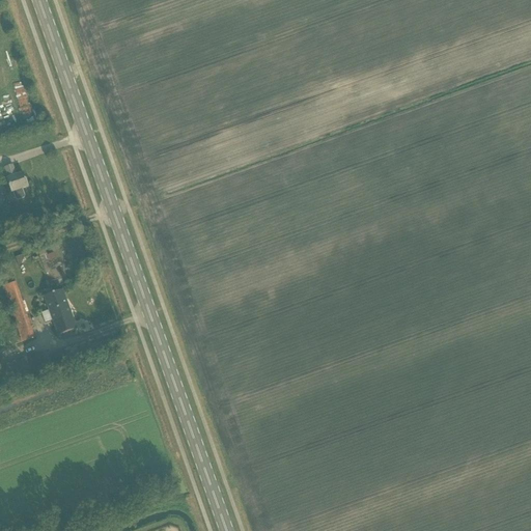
[(11,195),(12,194),(16,201),(17,202),(25,200),(25,198),(23,191),(29,189),(23,173),(18,175),(14,165),(4,169),(7,179),(6,180),(11,195)]
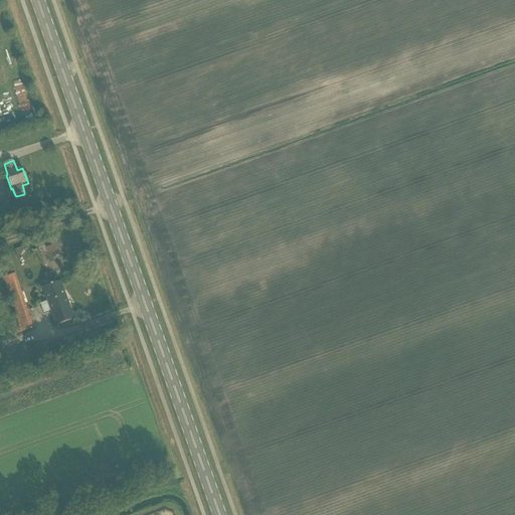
[(37,244),(40,254),(46,252),(43,242),(37,244)]
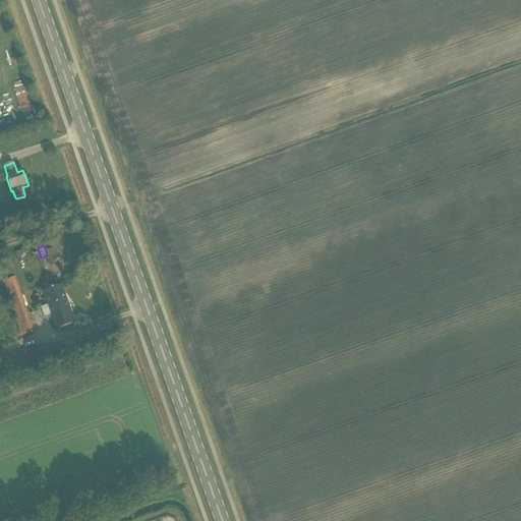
[(34,333),(15,278),(2,282),(20,337),(34,333)]
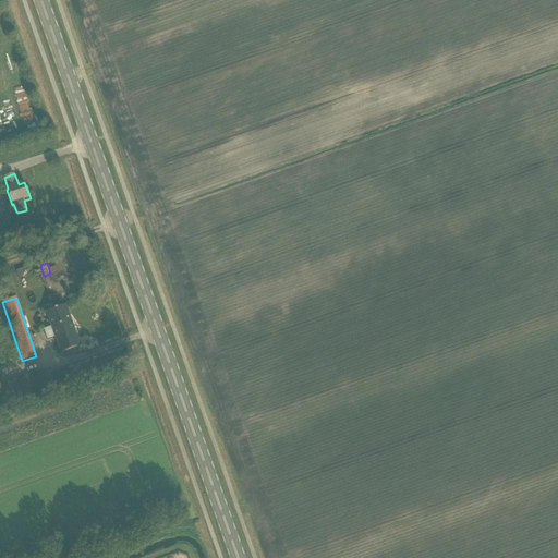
[(65,305),(55,310),(45,313),(59,354),(70,351),(81,347),(65,305)]
